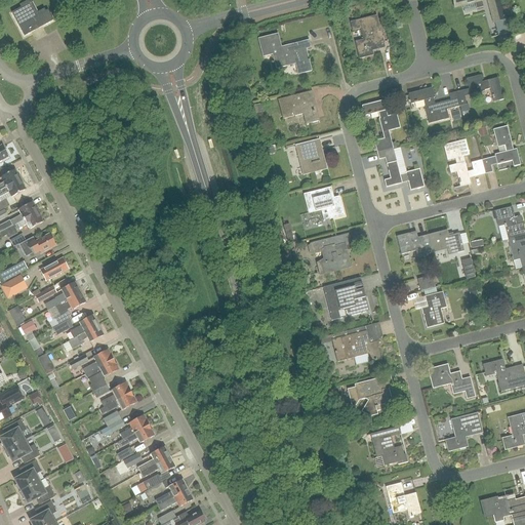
[(22,8),(12,13),(25,37),(53,21),(48,10),(45,12),(44,10),(39,13),(31,0),(29,0),(21,5),(22,8)]
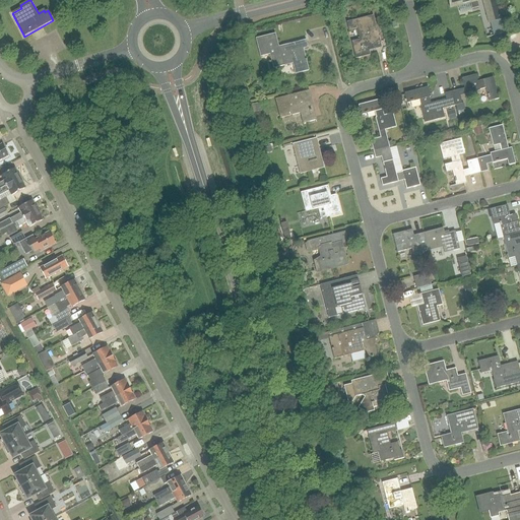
[(477,0),(448,0),(451,8),(458,6),(470,3),(471,9),(478,7),(476,1),(478,1),(477,0)]
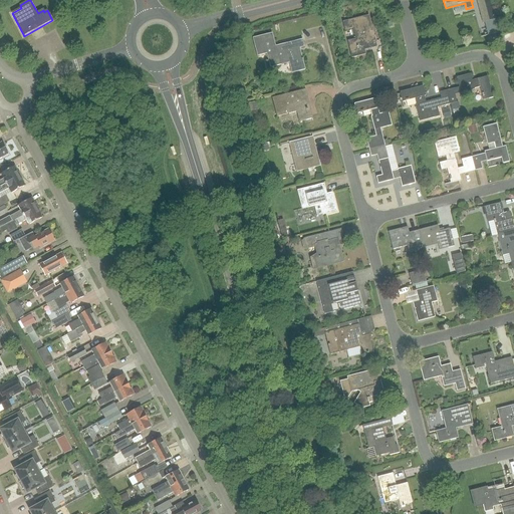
[(478,0),(481,12),(492,9),(489,0),(478,0)]
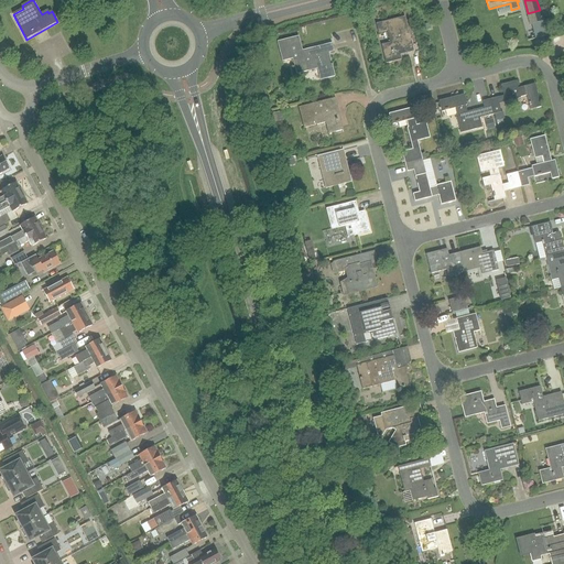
[(400,55),(414,52),(405,17),(377,24),(379,33),(388,31),(391,43),(382,45),(387,64),(401,61),(400,55)]
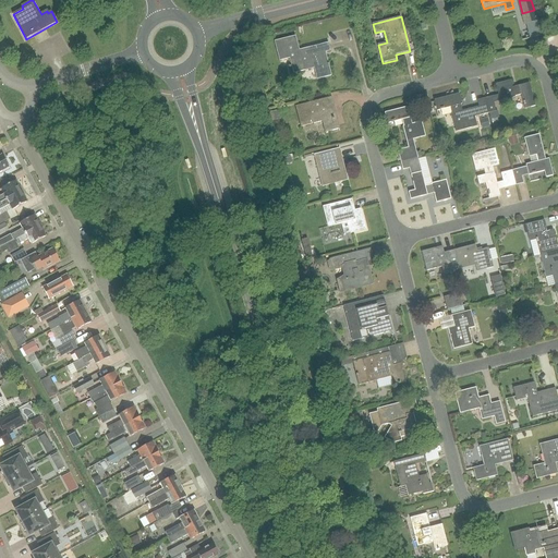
[(296,36),(276,41),(280,61),(290,58),(294,73),(314,68),(317,80),(331,76),(329,67),(329,63),(328,63),(325,52),(330,51),(328,43),(300,50),(296,36)]
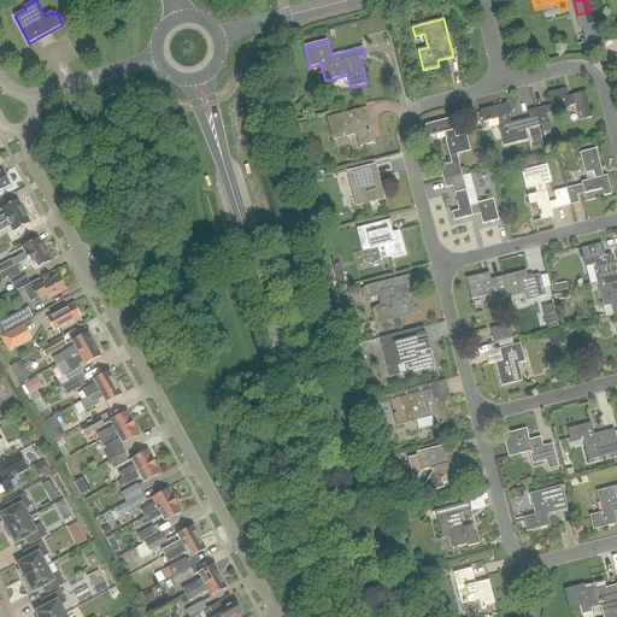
[(581,121),(593,118),(586,93),(575,95),(575,97),(568,99),(565,89),(548,93),(553,111),(570,107),(570,106),(577,104),(581,121)]
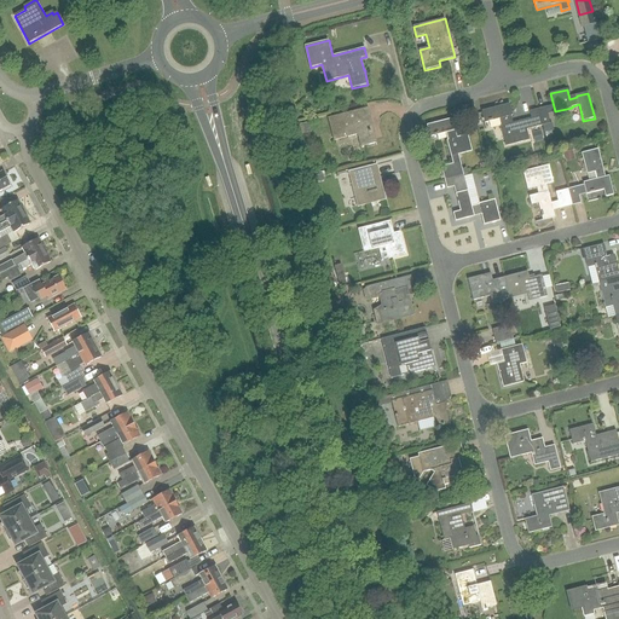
[(510,104),(482,111),(485,123),(501,119),(503,126),(502,126),(507,146),(528,140),(526,129),(543,126),(538,110),(531,111),(532,119),(513,125),(510,116),(514,116),(510,104)]
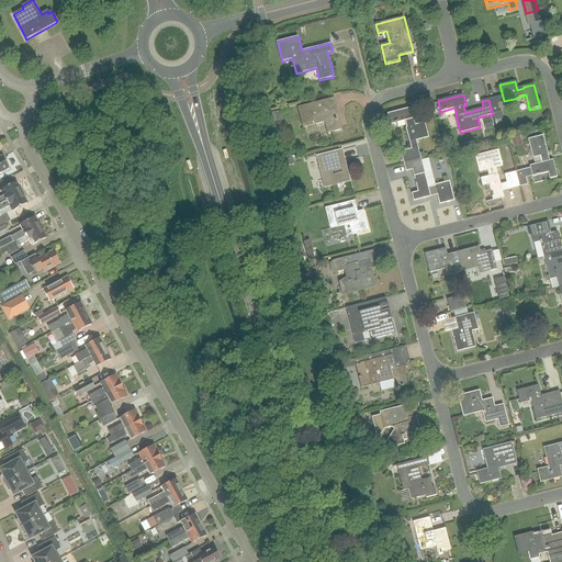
[(327,133),(341,130),(337,111),(337,110),(334,98),(298,107),(303,127),(325,122),(327,133)]
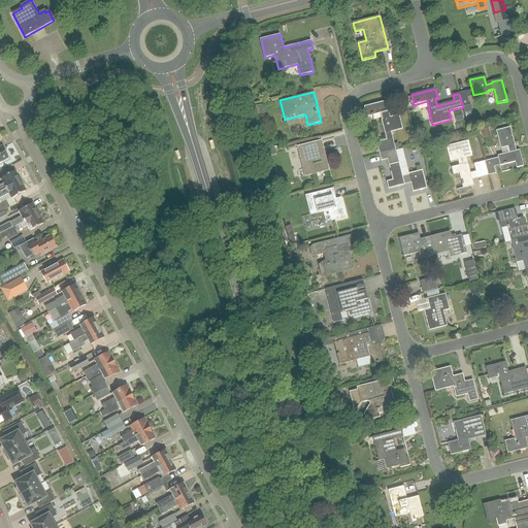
[(466,92),(459,94),(463,107),(469,105),(467,97),(466,92)]
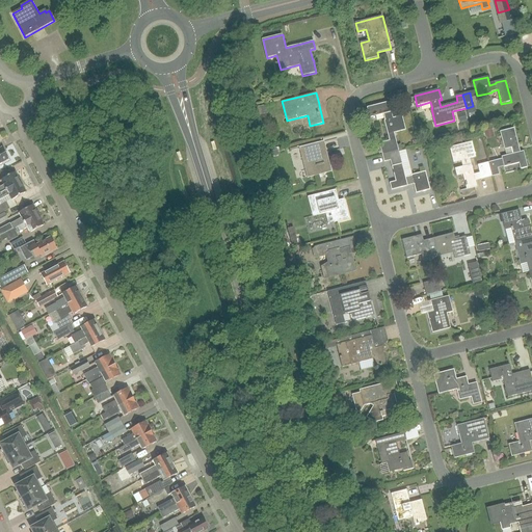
[(390,102),(368,108),(370,118),(384,114),(386,120),(384,121),(389,135),(388,135),(390,141),(380,143),(382,155),(399,151),(394,133),(406,130),(402,115),(393,118),(391,112),(392,112),(390,102)]
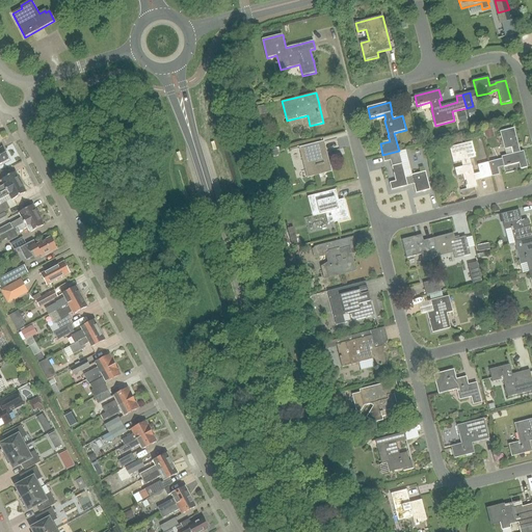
[(265,106),(257,108),(259,116),(267,113),(265,106)]
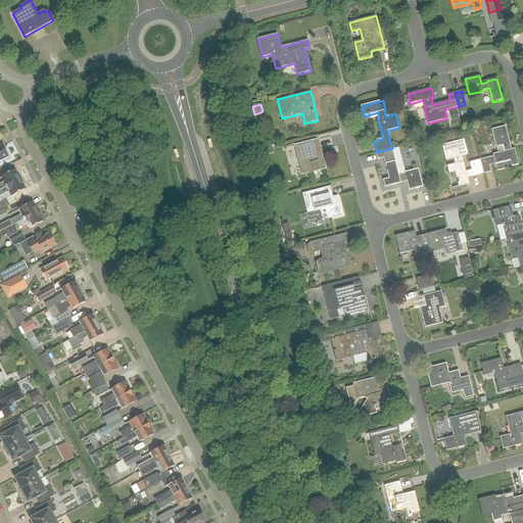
[(457,110),(449,112),(452,121),(459,119),(457,110)]
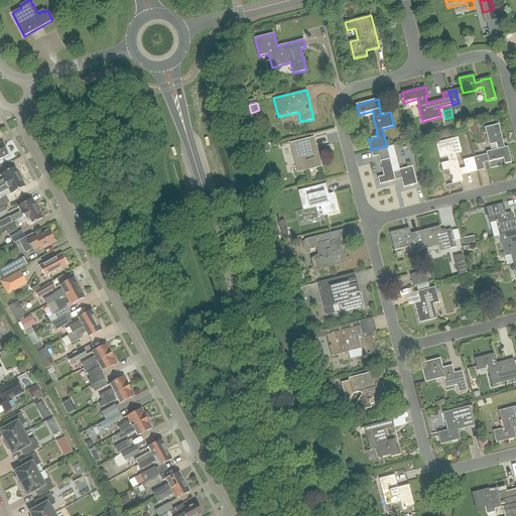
[(475,158),(478,171),(485,169),(484,163),(504,158),(505,164),(512,162),(508,147),(504,148),(503,142),(504,142),(499,125),(485,128),(491,152),(487,153),(487,154),(475,158)]
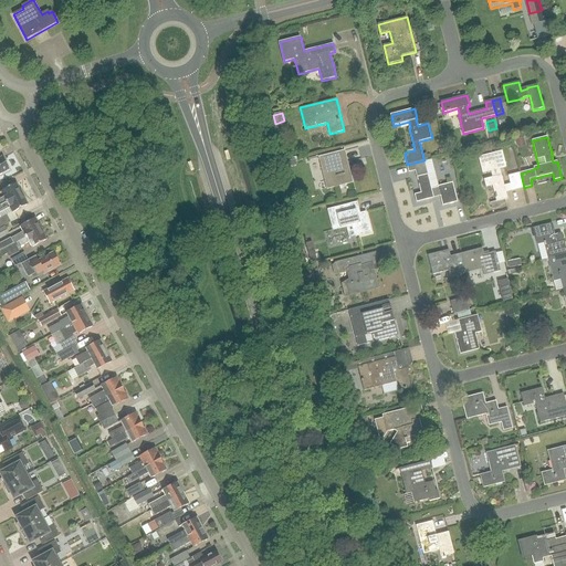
[(327,189),(353,182),(345,150),(318,157),(327,189)]
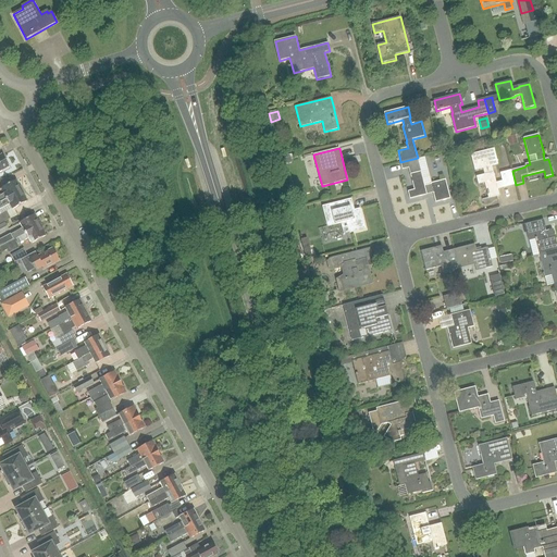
[(499,196),(496,183),(494,174),(493,173),(492,166),(498,164),(495,149),(471,155),(475,171),(483,169),(485,175),(477,177),(479,185),(485,183),(490,199),(499,196)]
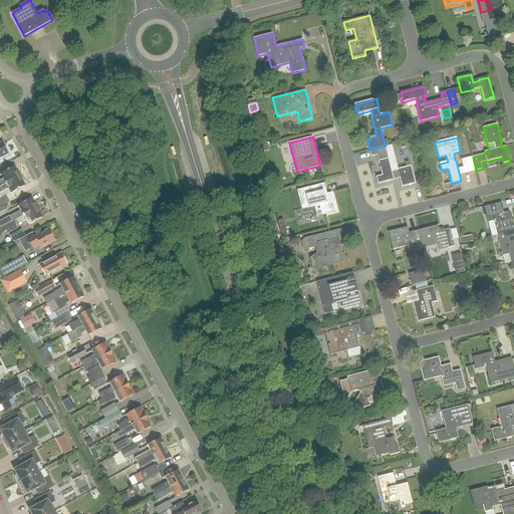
[(386,146),(369,150),(371,157),(377,155),(382,175),(376,177),(378,184),(400,178),(403,187),(416,184),(411,166),(392,171),(386,146)]
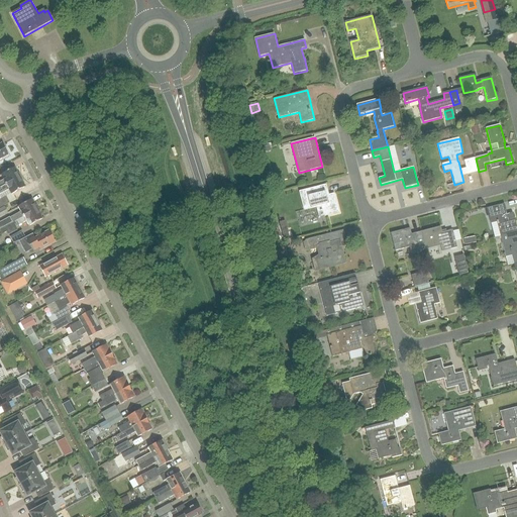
[(468,175),(479,172),(476,159),(464,162),(468,175)]
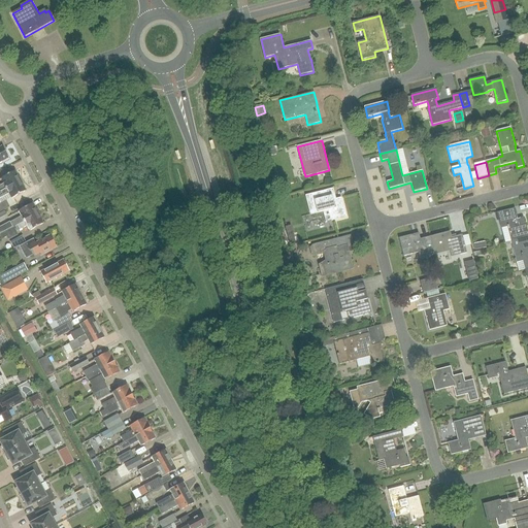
[(0,191),(20,182),(14,171),(0,178),(3,185),(0,186),(0,191)]
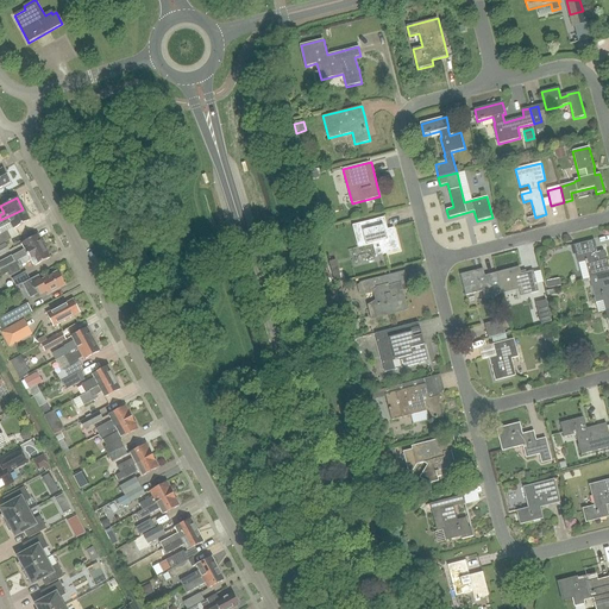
[(13,230),(30,221),(23,209),(0,220),(0,233),(0,234),(6,231),(12,228),(13,230)]
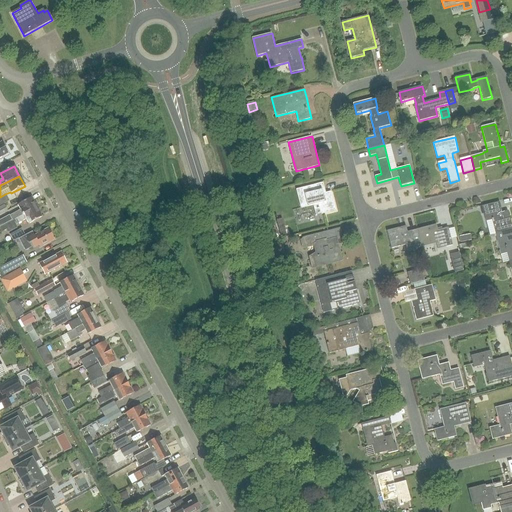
[(322,214),(336,211),(331,191),(326,193),(323,182),(296,190),(301,209),(319,204),(322,214)]
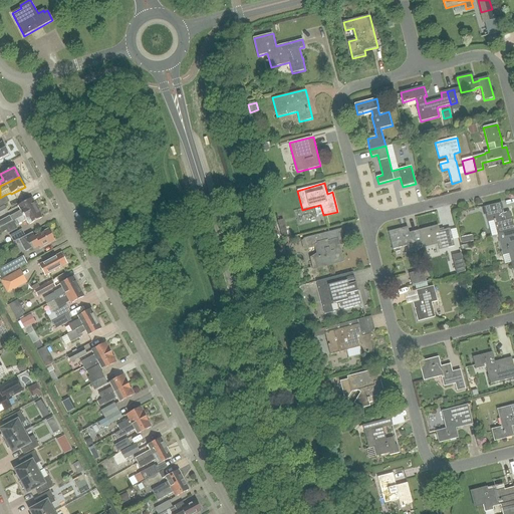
[(0,198),(0,206),(8,202),(5,195),(0,198)]
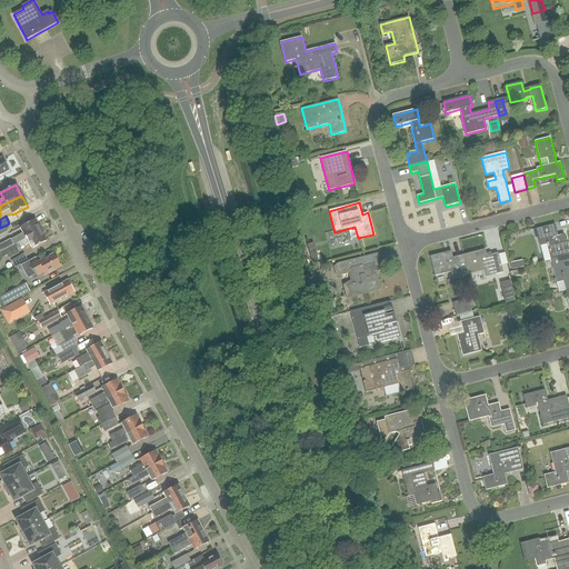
[(13,245),(41,230),(36,220),(20,228),(22,233),(11,240),(13,245)]
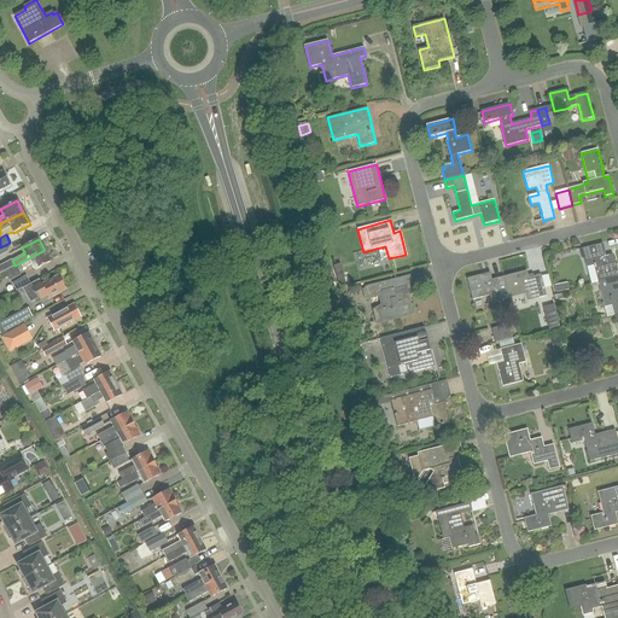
[(599,283),(617,277),(617,270),(613,254),(606,256),(604,244),(582,249),(587,267),(594,266),(599,283)]
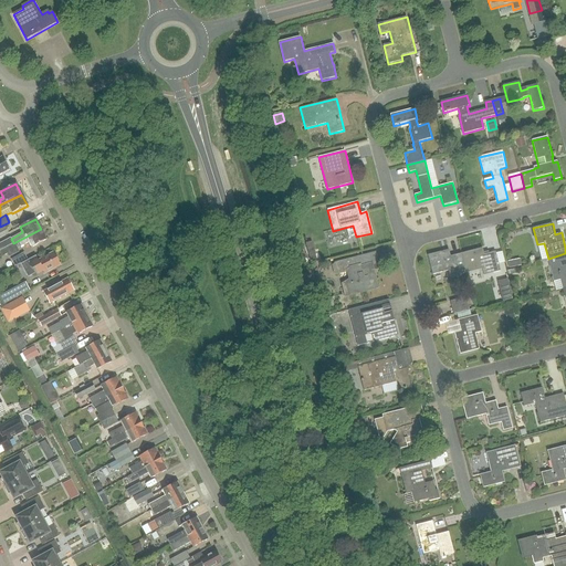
[(41,229),(13,243),(13,244),(6,248),(0,251),(0,252),(2,257),(8,254),(10,258),(19,252),(18,249),(29,243),(31,249),(46,240),(41,229)]
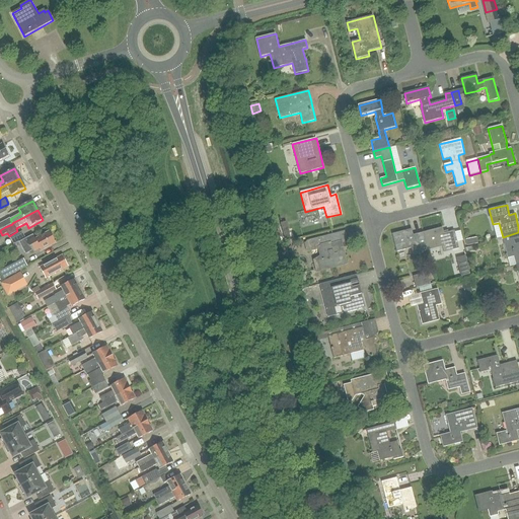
[(9,218),(2,221),(5,227),(12,224),(9,218)]
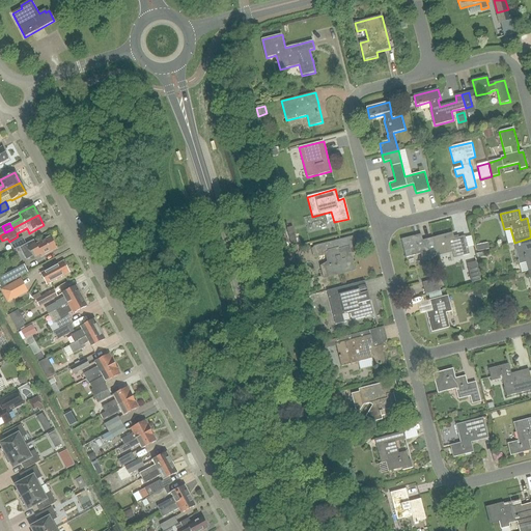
[(434,238),(438,256),(452,252),(454,258),(470,254),(467,244),(471,243),(469,234),(454,239),(452,232),(434,238)]
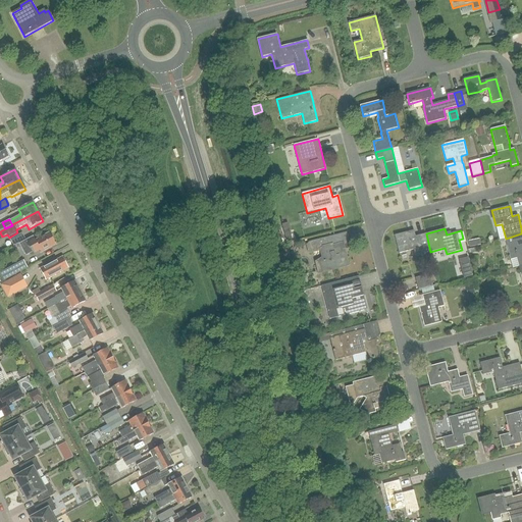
[(414,230),(395,236),(400,253),(414,249),(415,255),(430,252),(426,233),(416,237),(414,230)]
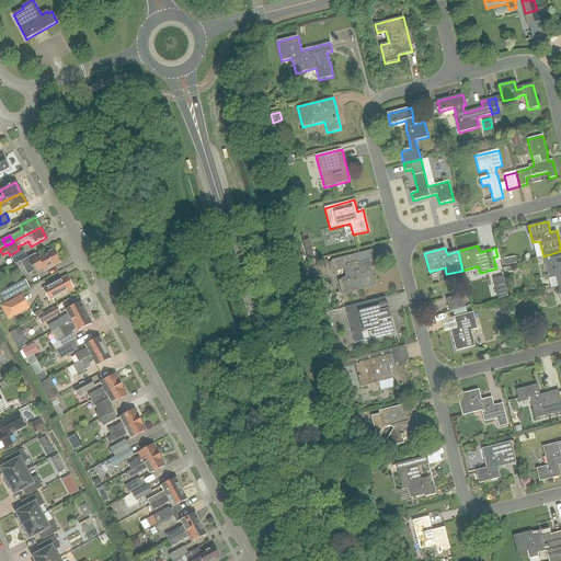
[(35,254),(20,262),(27,276),(42,268),(43,271),(59,263),(53,249),(36,256),(35,254)]
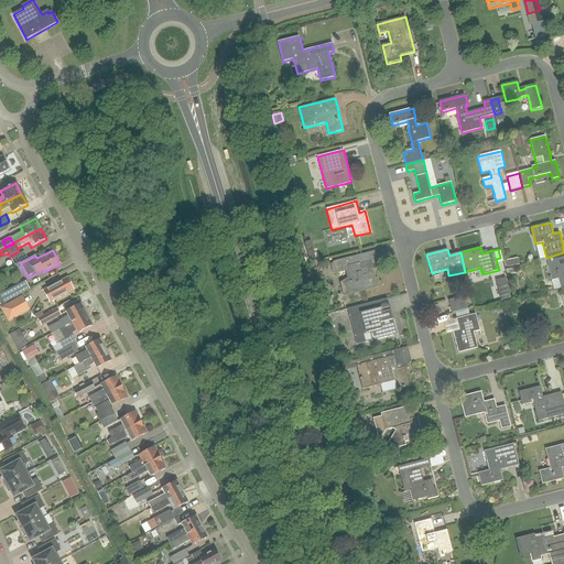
[(370,266),(378,263),(375,251),(334,261),(337,273),(345,272),(346,279),(339,282),(342,294),(354,292),(376,286),(370,266)]
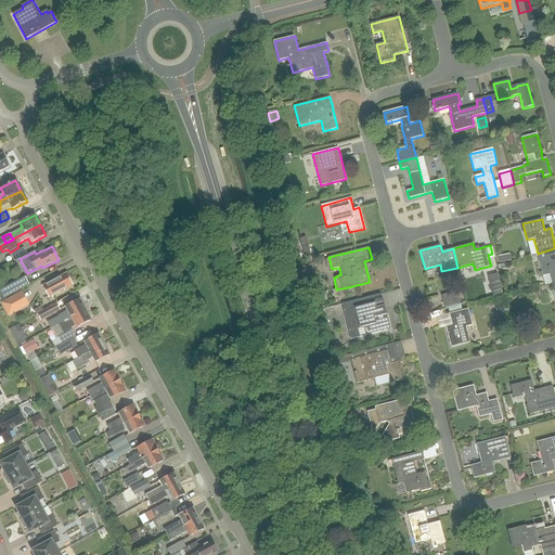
[(23,248),(11,255),(14,261),(26,255),(23,248)]
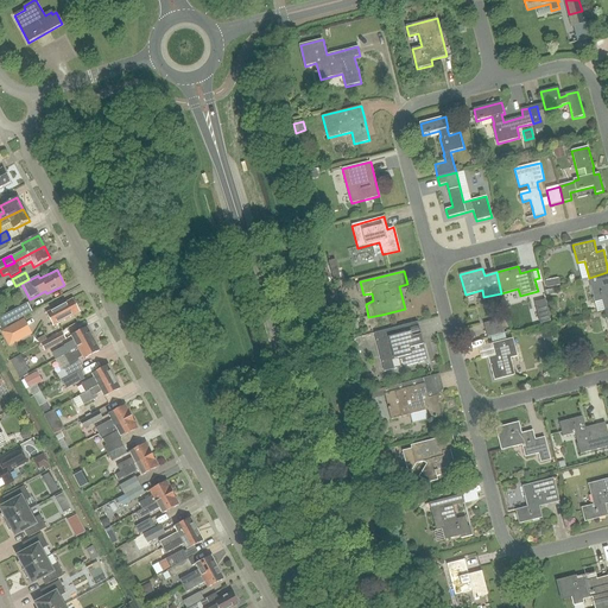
[(605,310),(607,308),(607,272),(589,278),(595,302),(602,299),(605,310)]
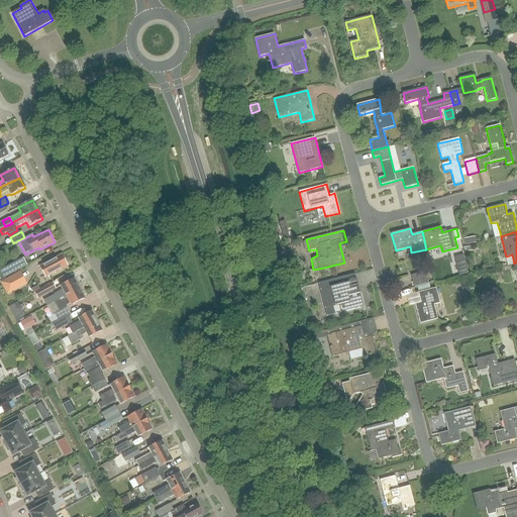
[(69,266),(63,254),(39,268),(45,278),(69,266)]
